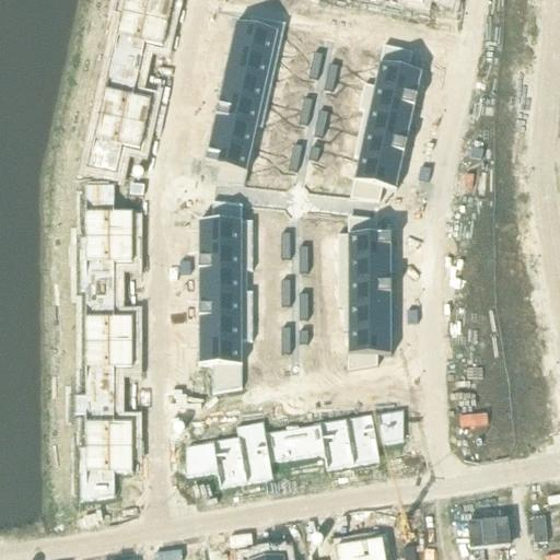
[(118,0),(116,12),(168,24),(174,0),(118,0)]
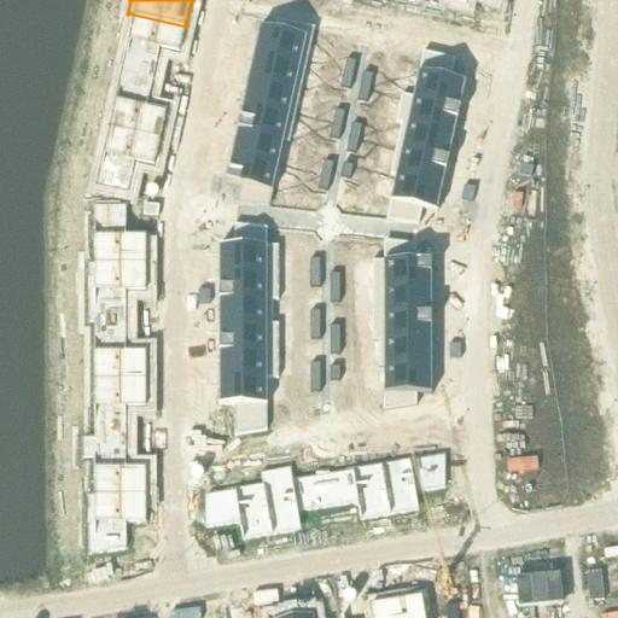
[(134,16),(122,71),(155,79),(161,51),(180,54),(186,27),(128,13),(128,15),(134,16)]
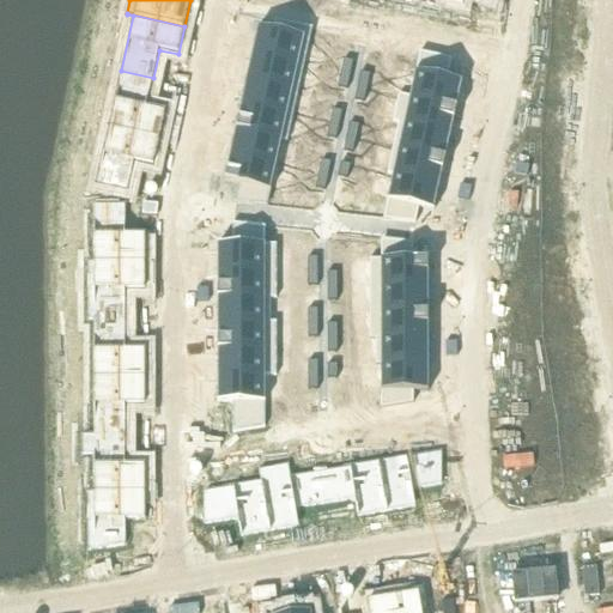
[(259,26),(253,53),(304,64),(313,28),(275,19),(273,30),(259,26)]
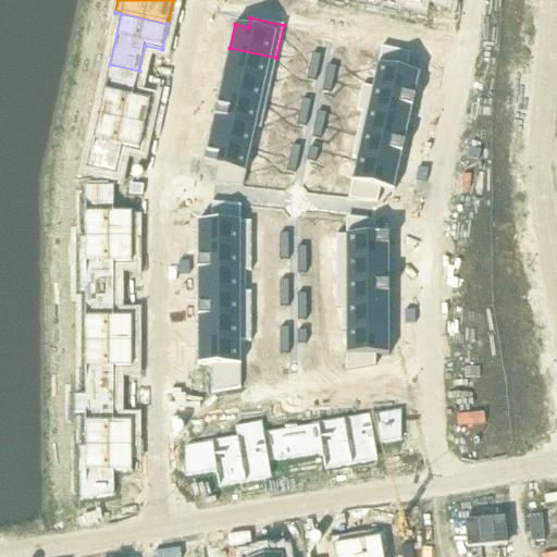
[(362,85),(362,86),(415,98),(420,74),(407,71),(410,52),(382,47),(373,87),(362,85)]
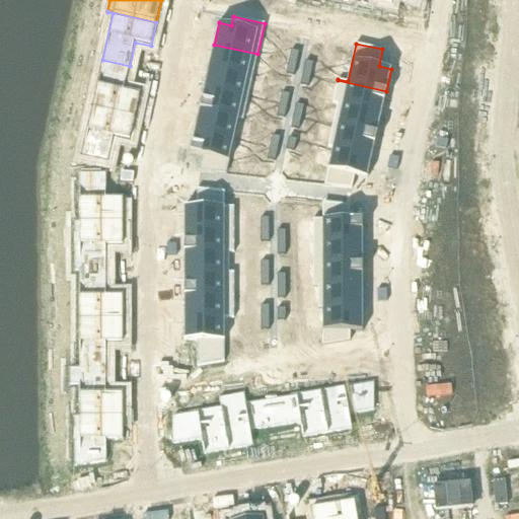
[(214,45),(209,66),(252,76),(257,54),(214,45)]
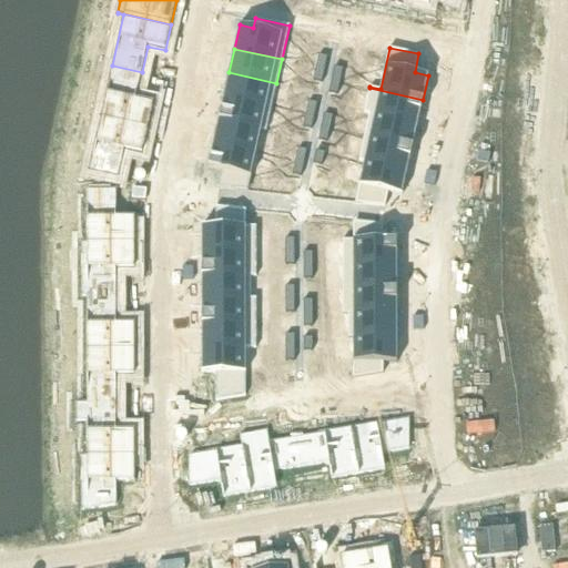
[(318,54),(316,68),(325,69),(327,57),(318,54)]
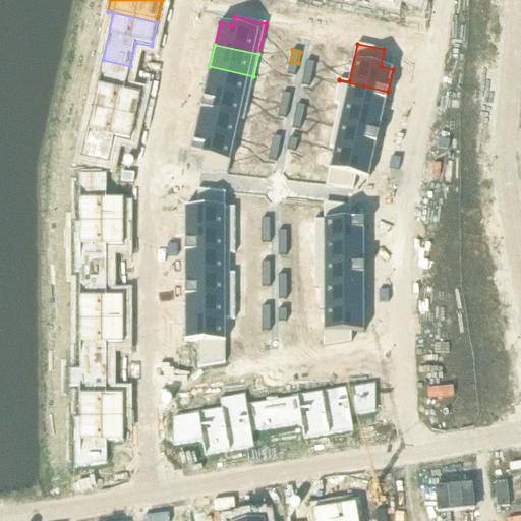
[(103,60),(92,108),(136,117),(141,94),(125,91),(130,66),(103,60)]
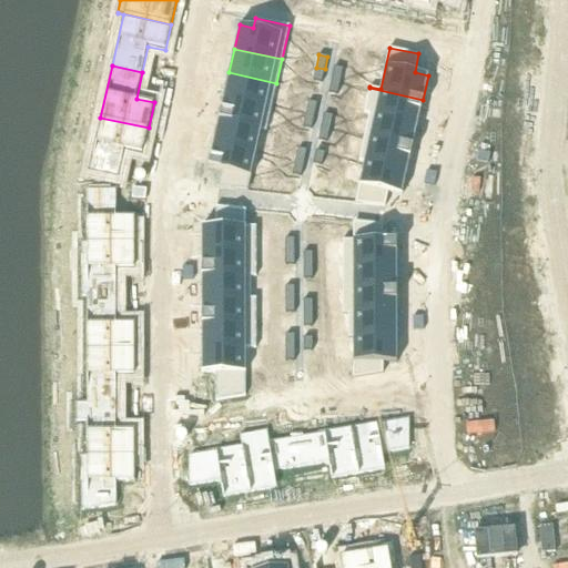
[(334,67),(332,79),(341,81),(343,68),(334,67)]
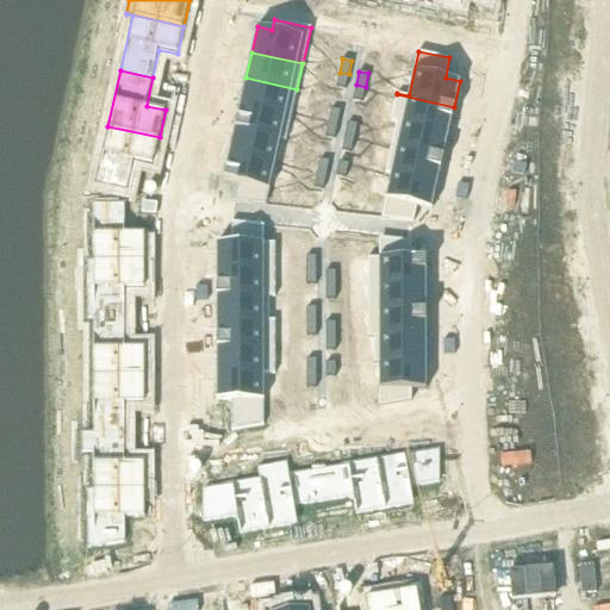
[(340,73),(336,86),(346,88),(349,74),(340,73)]
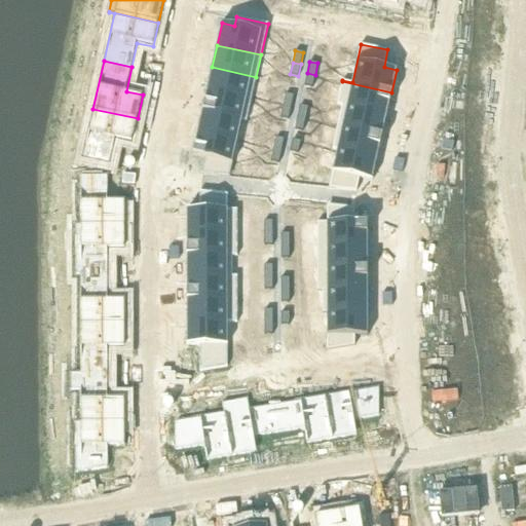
[(212,67),(208,88),(252,99),(256,77),(212,67)]
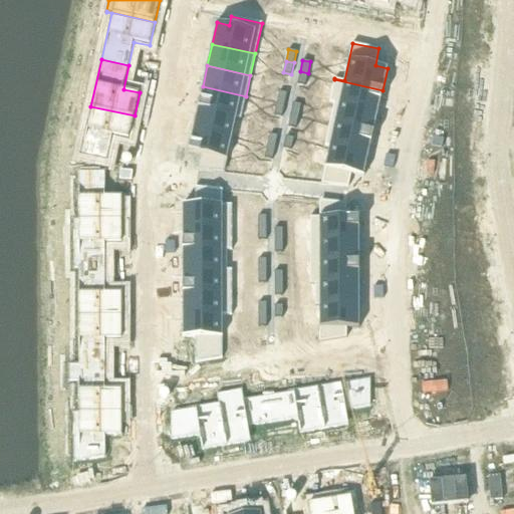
[(300,71),(297,83),(305,85),(308,73),(300,71)]
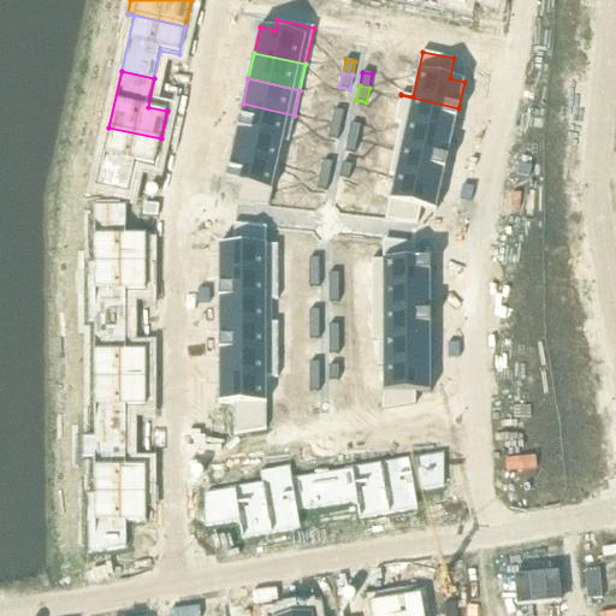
[(401,95),(395,120),(452,134),(458,108),(401,95)]
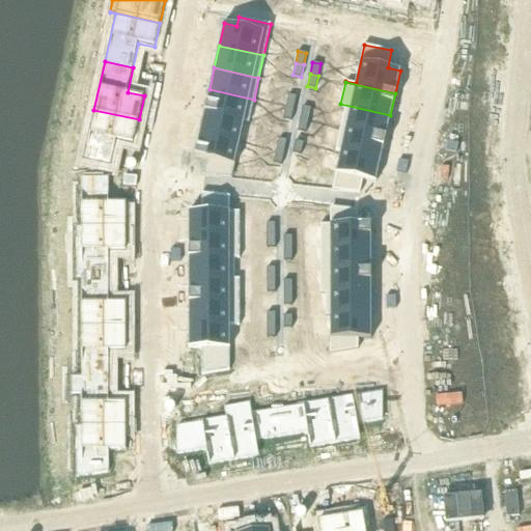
[(210,89),(204,111),(249,121),(254,100),(210,89)]
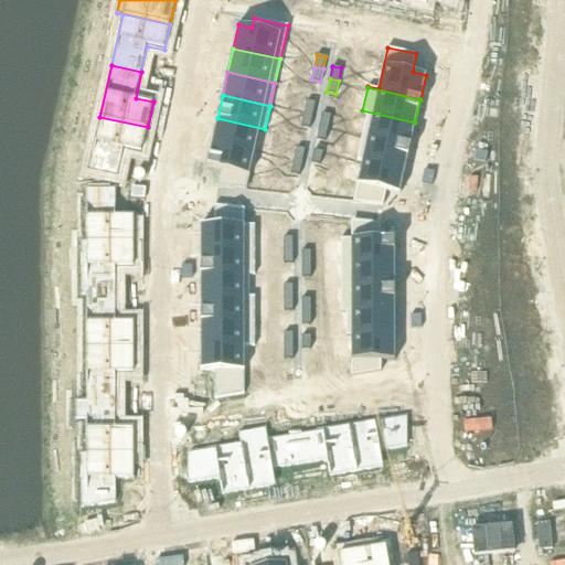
[(307,100),(305,113),(313,115),(316,102),(307,100)]
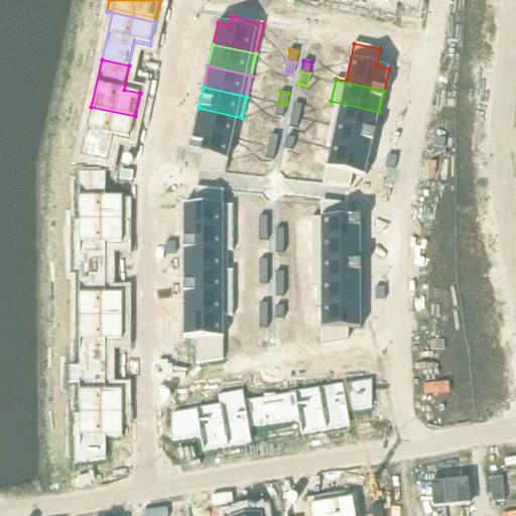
[(331,101),(331,102),(336,103),(331,123),(375,133),(379,112),(331,101)]
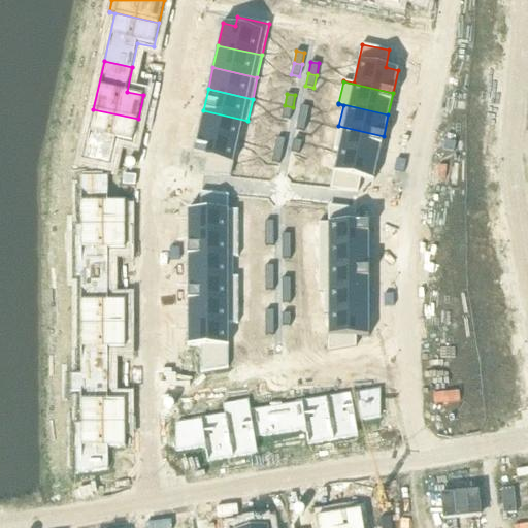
[(285,105),(282,118),(290,120),(293,107),(285,105)]
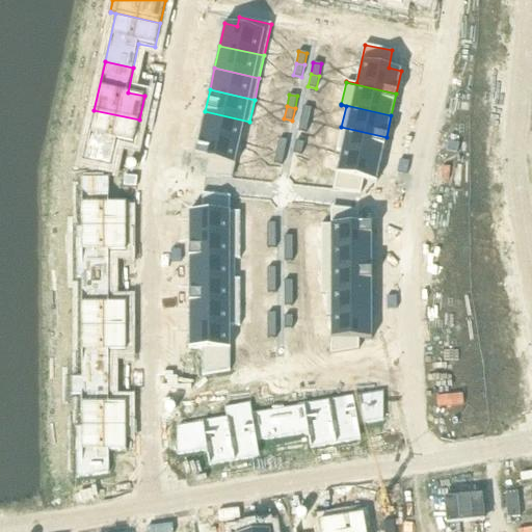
[(303,106),(301,118),(309,121),(312,108),(303,106)]
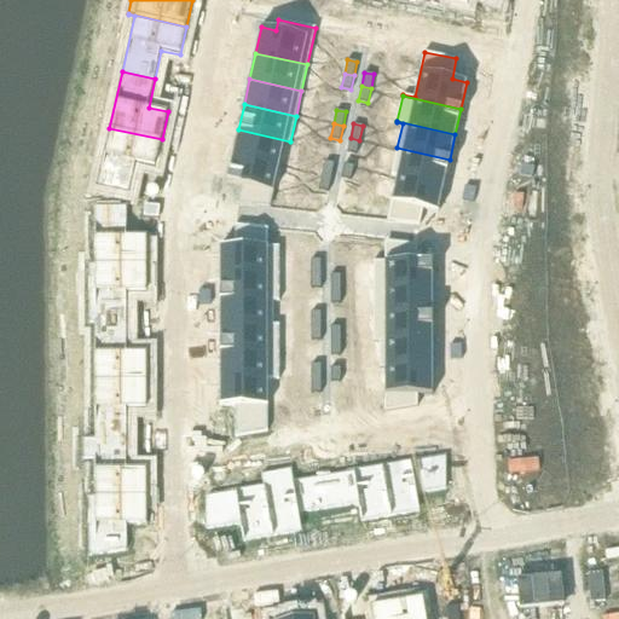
[(109,128),(97,186),(129,194),(137,163),(156,168),(162,139),(109,128)]
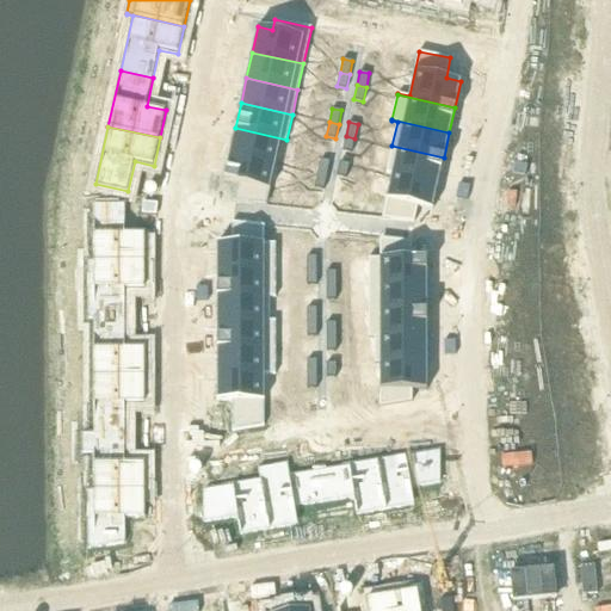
[(235,128),(229,154),(276,164),(281,140),(287,141),(287,140),(235,128)]
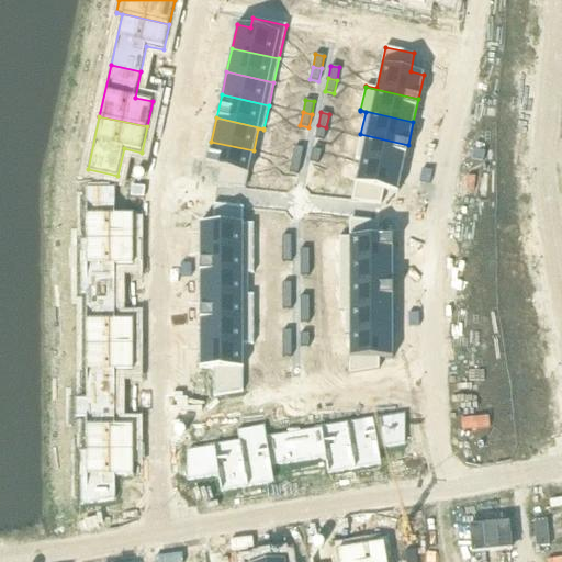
[(318,125),(315,138),(324,139),(326,127),(318,125)]
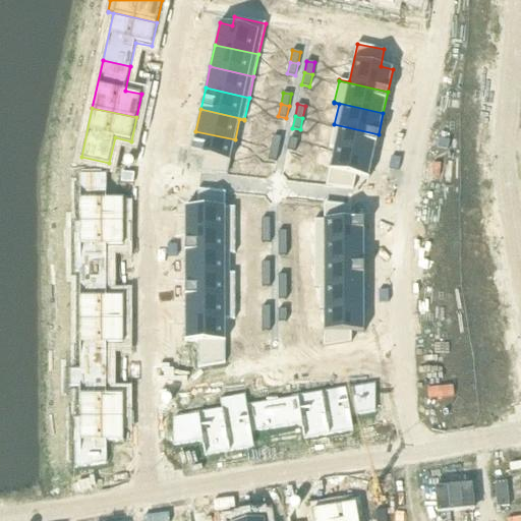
[(334,124),(330,146),(373,156),(379,134),(334,124)]
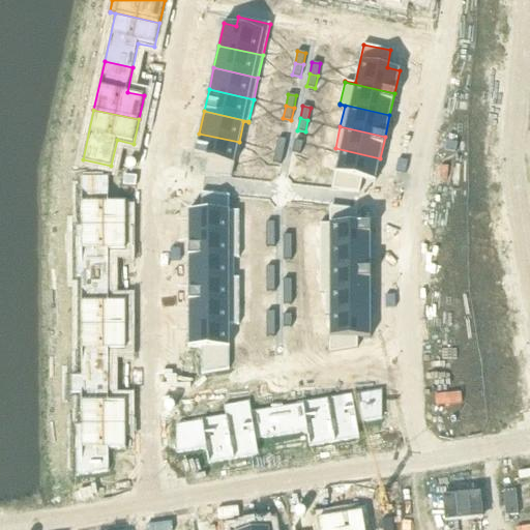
[(199,134),(195,156),(206,158),(203,176),(231,178),(239,142),(199,134)]
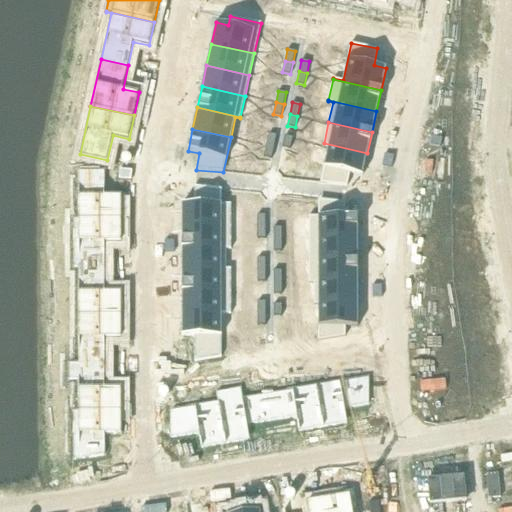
[(269,133),(266,145),(274,147),(277,135),(269,133)]
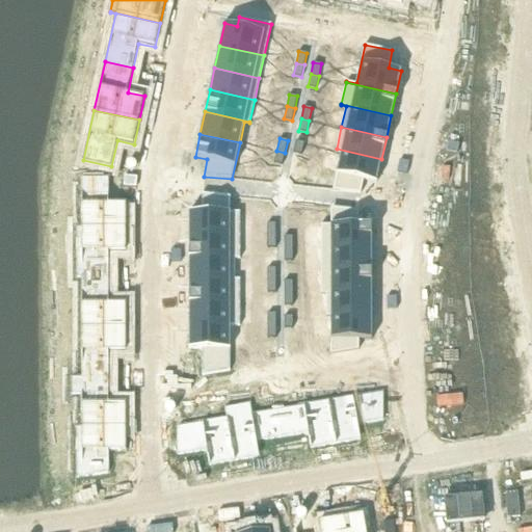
[(296,140),(293,153),(301,155),(304,142),(296,140)]
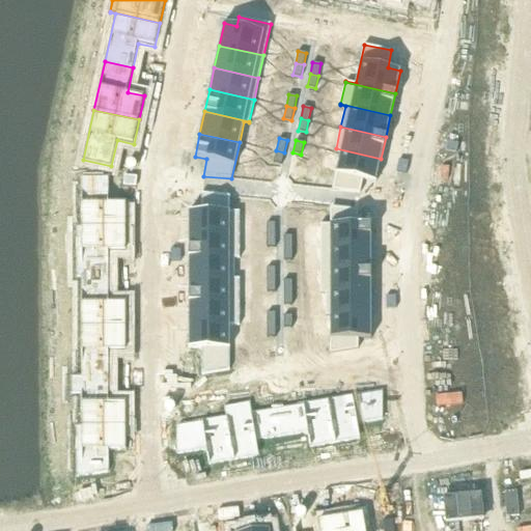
[(340,150),(332,190),(360,193),(363,178),(375,182),(381,159),(336,148),(335,149),(340,150)]
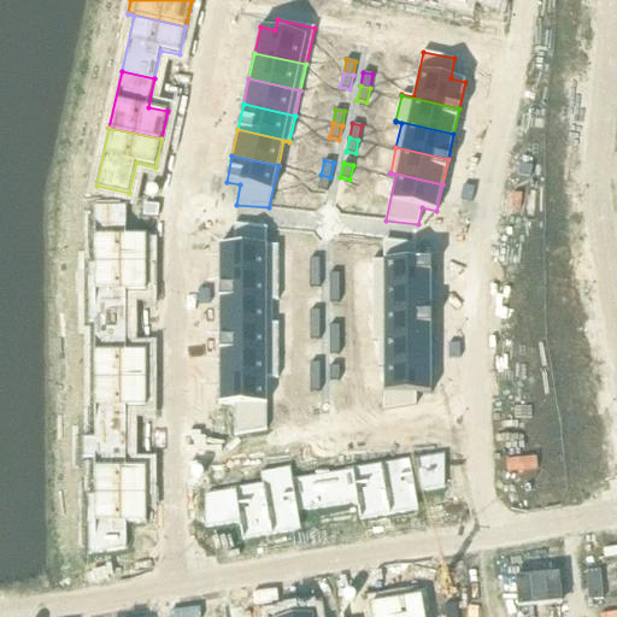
[(321,175),(318,189),(328,191),(330,177),(321,175)]
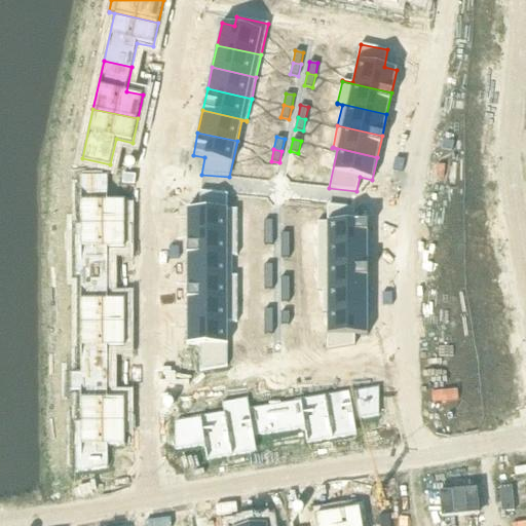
[(79,224),(75,224),(75,225),(125,225),(125,200),(108,200),(108,175),(79,175),(79,224)]
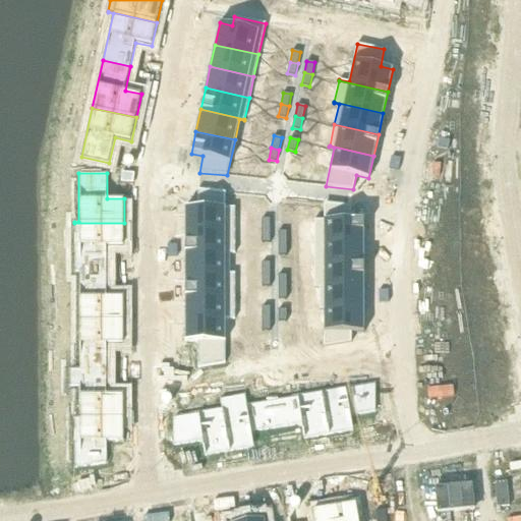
[(197,208),(185,208),(185,230),(235,230),(235,208),(225,208),(225,192),(197,189),(197,208)]
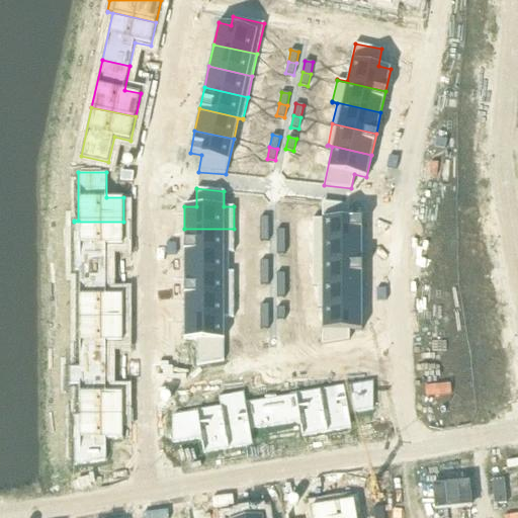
[(322,219),(312,219),(312,242),(362,242),(362,219),(349,219),(349,204),(322,201),(322,219)]
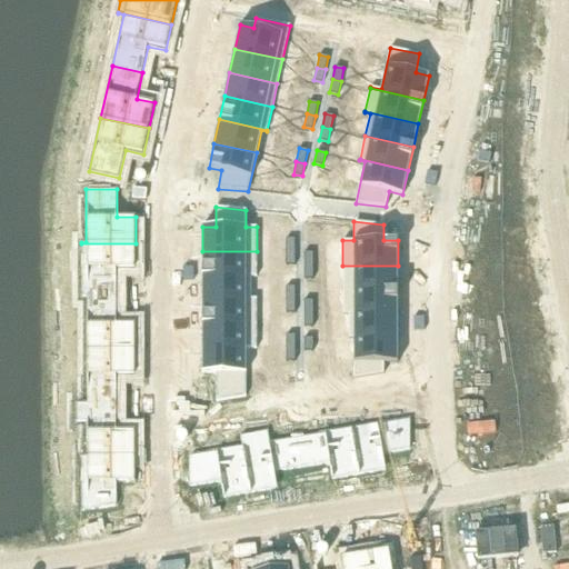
[(296,238),(286,238),(286,251),(296,251),(296,238)]
